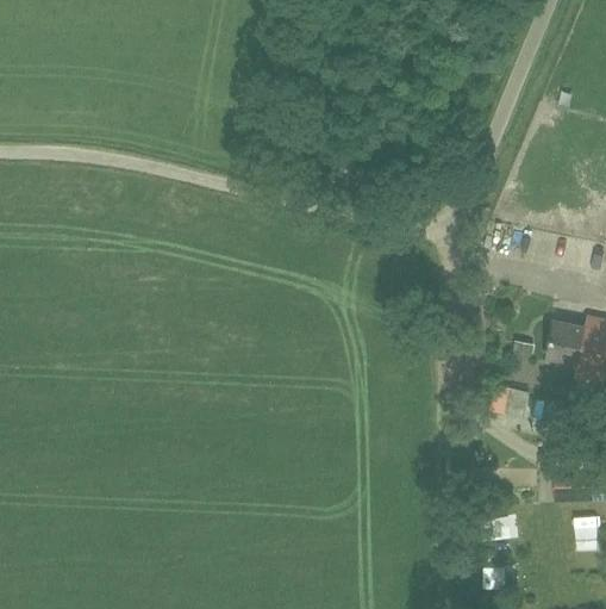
[(605,341),(601,341),(605,319),(585,316),(582,328),(553,322),(545,359),(575,365),(573,378),(585,380),(588,362),(605,366),(605,343),(605,345),(605,343),(605,341)]
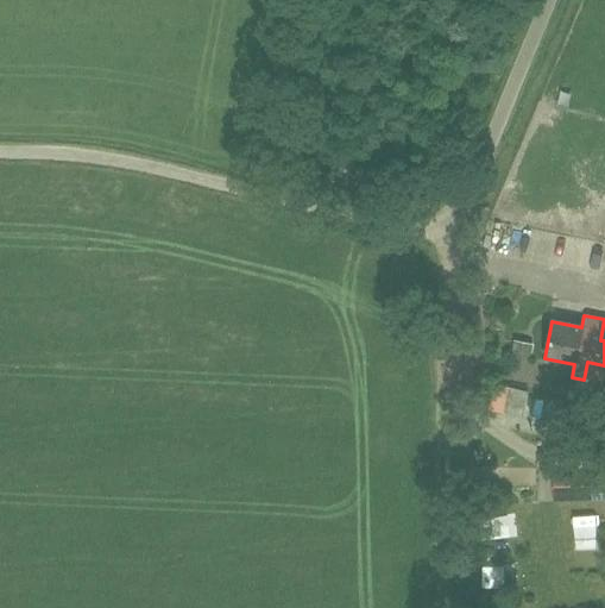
[(604,365),(587,362),(584,380),(604,383),(604,319),(600,340),(604,340),(604,343),(604,344),(604,343),(604,365)]
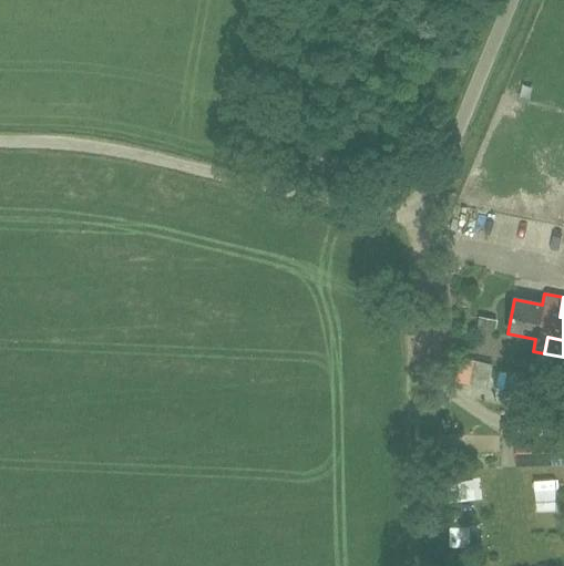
[(458,384),(491,388),(493,362),(461,359),(458,384)]
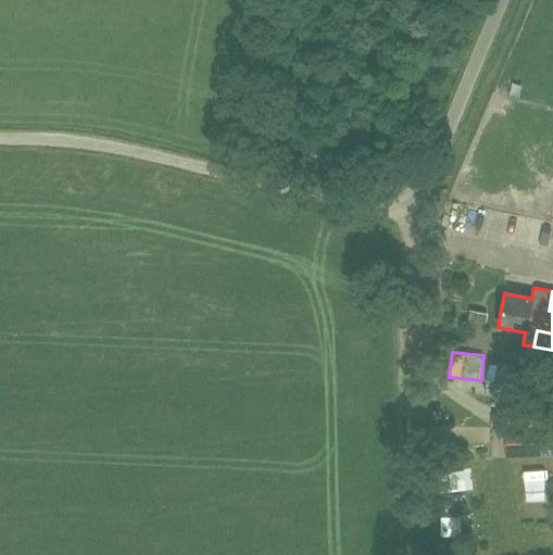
[(552,455),(552,436),(503,438),(504,457),(552,455)]
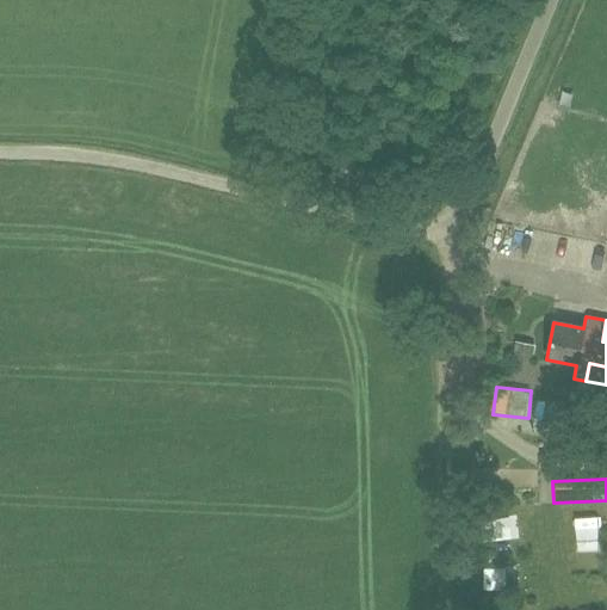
[(488,518),(489,542),(525,540),(524,517),(488,518)]
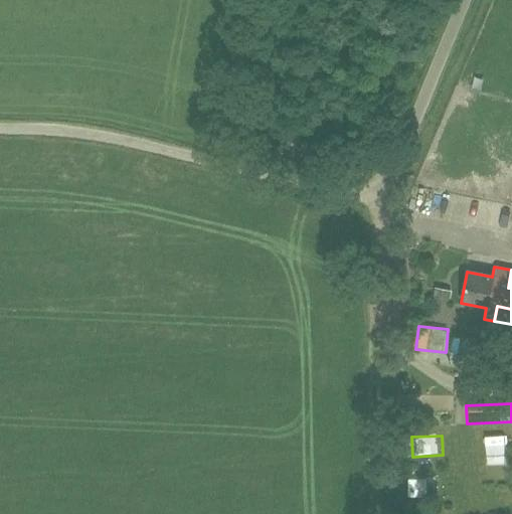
[(486,445),(485,475),(504,475),(504,445),(486,445)]
